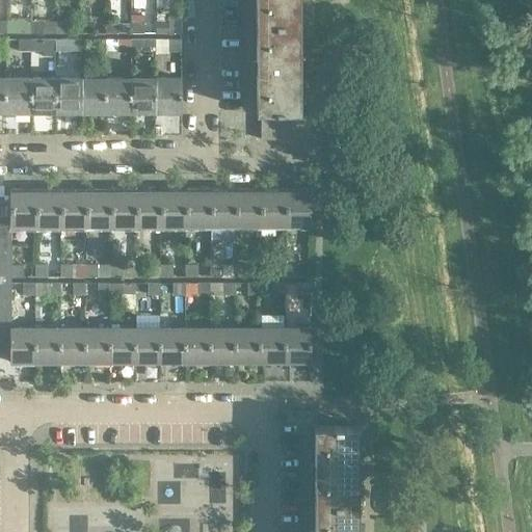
[(256,0),(256,23),(298,23),(298,0),(256,0)]
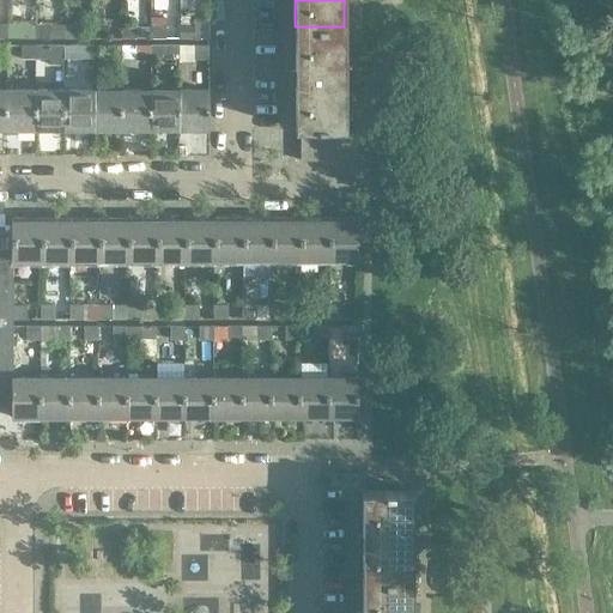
[(193,24),(178,24),(178,37),(193,37),(207,37),(208,23),(208,20),(193,20),(193,24)]
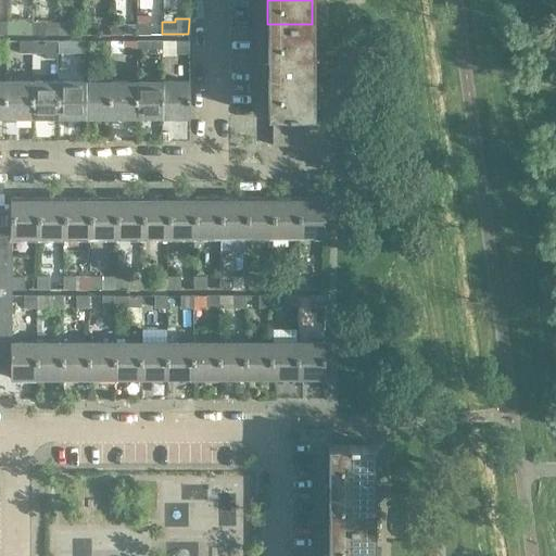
[(19,22),(5,22),(5,34),(19,34),(19,22)]
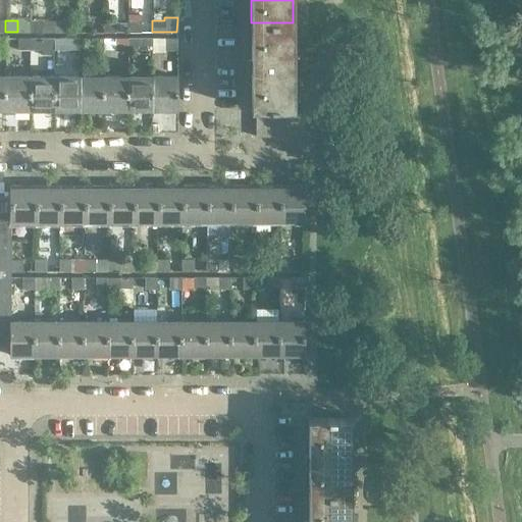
[(42,20),(30,20),(30,32),(42,32),(42,20)]
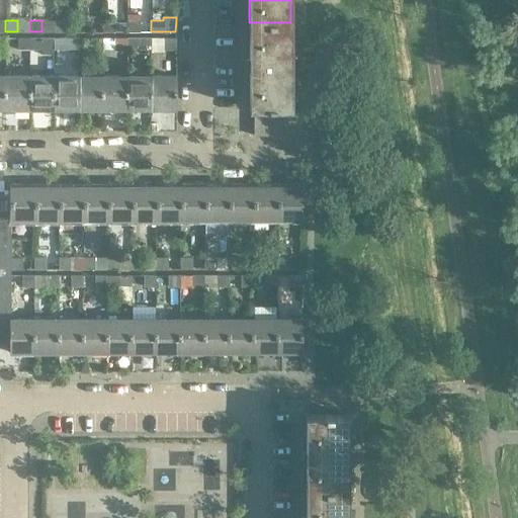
[(66,21),(54,20),(54,31),(66,31),(66,21)]
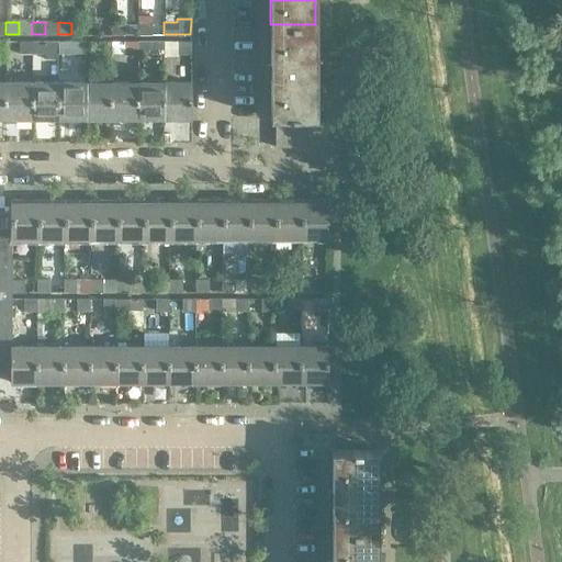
[(98,22),(85,22),(85,34),(98,34),(98,22)]
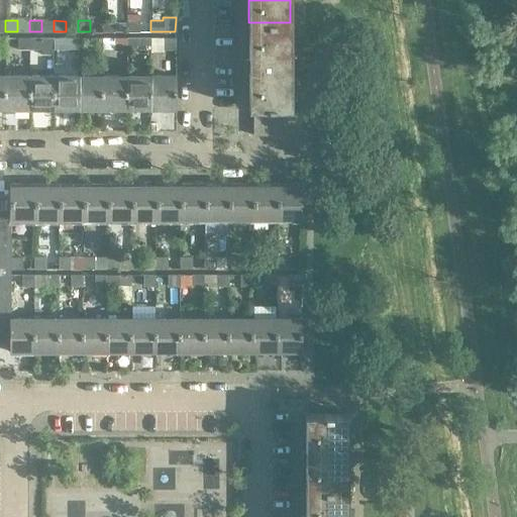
[(114,20),(102,20),(102,31),(114,31),(114,20)]
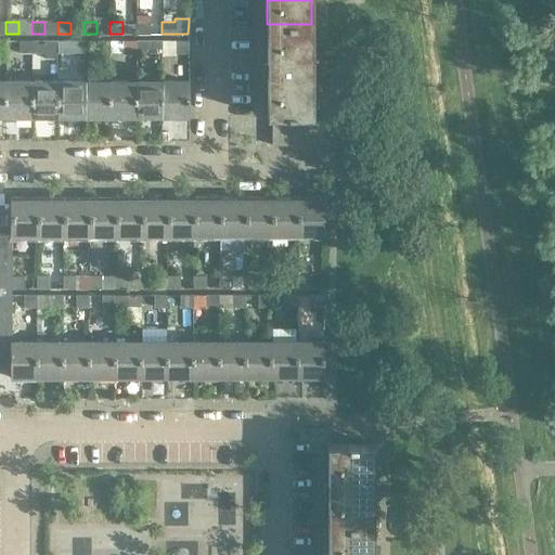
[(149,22),(136,22),(136,34),(149,34),(149,22)]
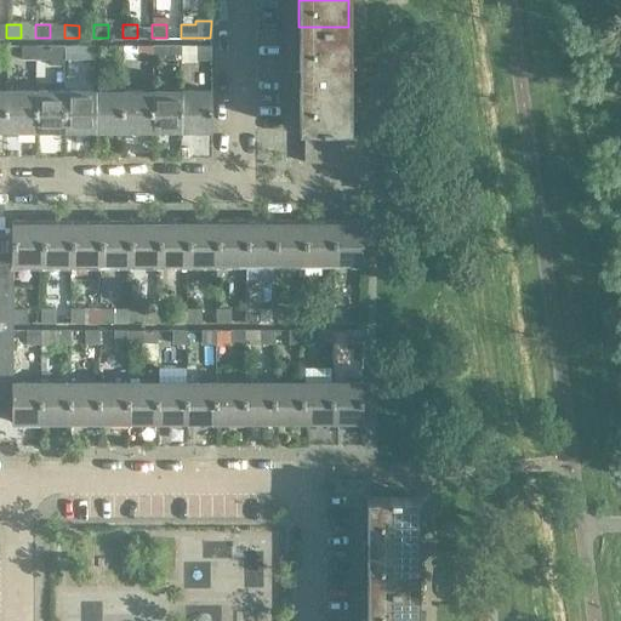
[(348,27),(298,27),(298,70),(294,70),(294,84),(298,84),(298,127),(296,129),(296,130),(305,130),(320,130),(335,130),(349,130),(351,129),(348,129),(348,27)]
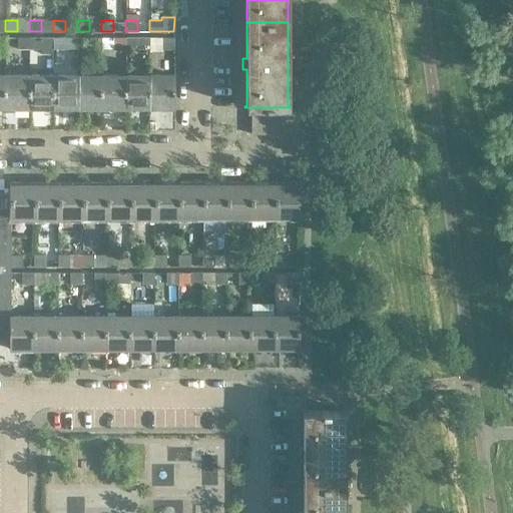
[(29,37),(17,37),(17,48),(29,48),(29,37)]
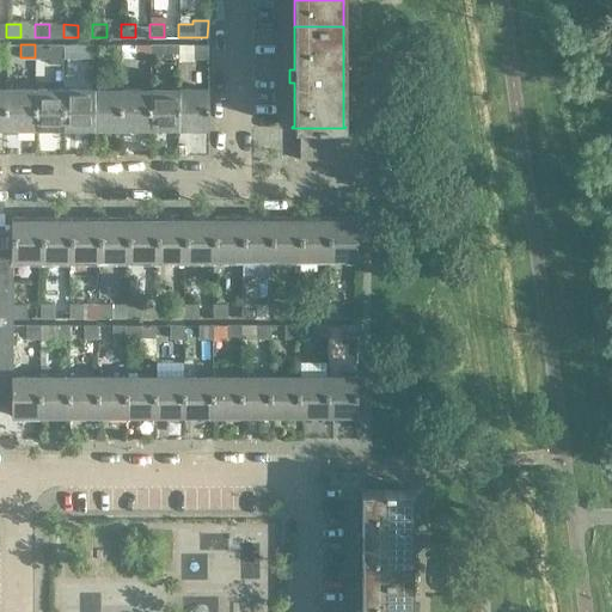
[(49,44),(49,57),(63,57),(63,44),(49,44)]
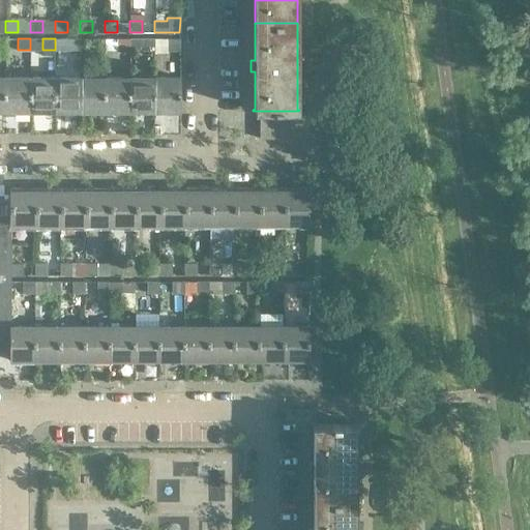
[(80,38),(67,38),(67,50),(80,50),(80,38)]
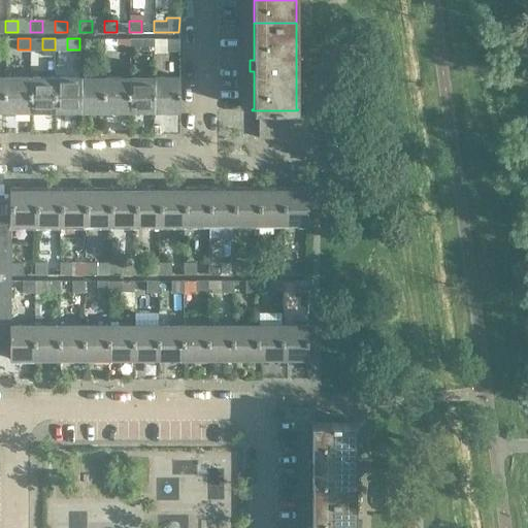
[(129,38),(117,39),(117,51),(129,50),(129,38)]
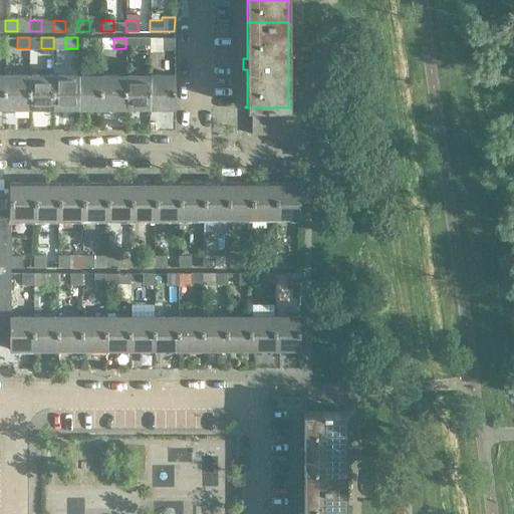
[(150,48),(150,37),(138,37),(138,48),(150,48)]
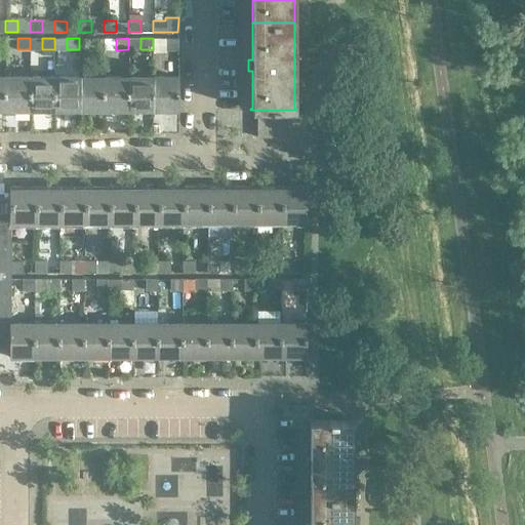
[(177,39),(165,38),(165,49),(177,49),(177,39)]
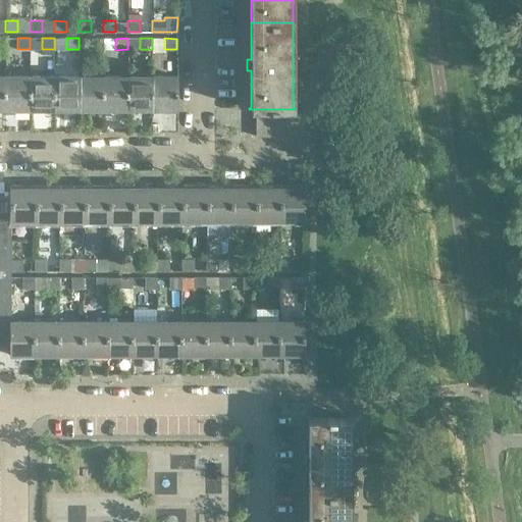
[(103,39),(91,39),(91,50),(103,49),(103,39)]
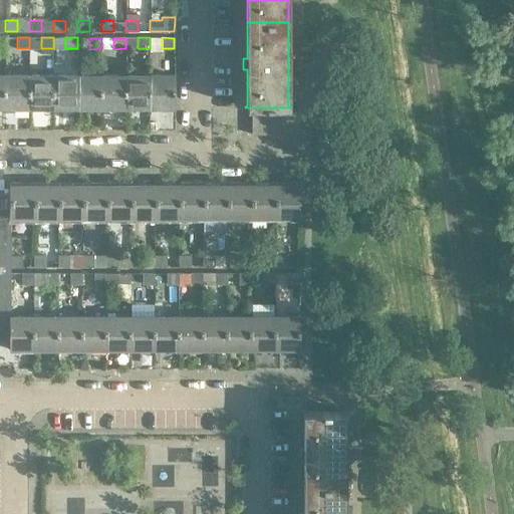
[(29,74),(5,74),(5,107),(29,107),(29,74)]
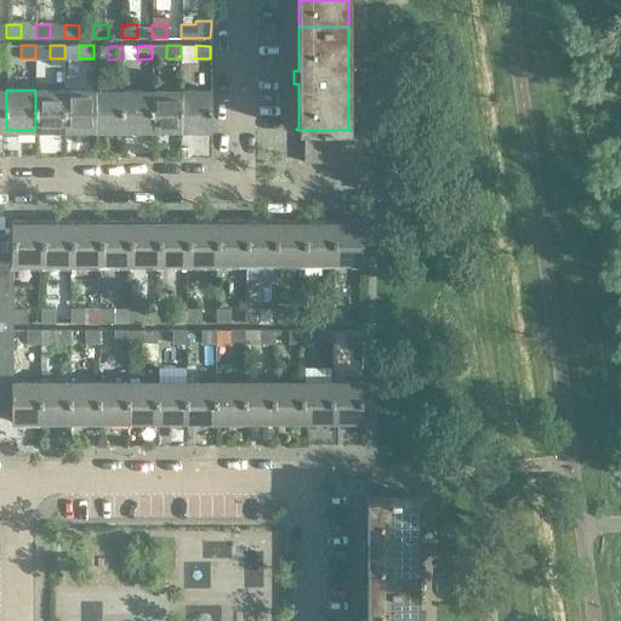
[(35,90),(35,130),(64,130),(64,90),(35,90)]
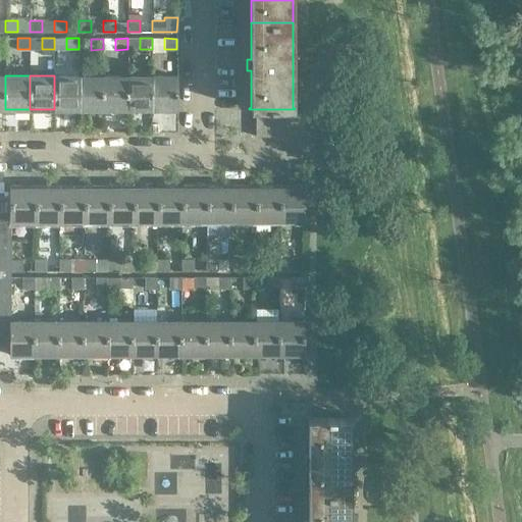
[(79,75),(54,75),(54,109),(79,109),(79,75)]
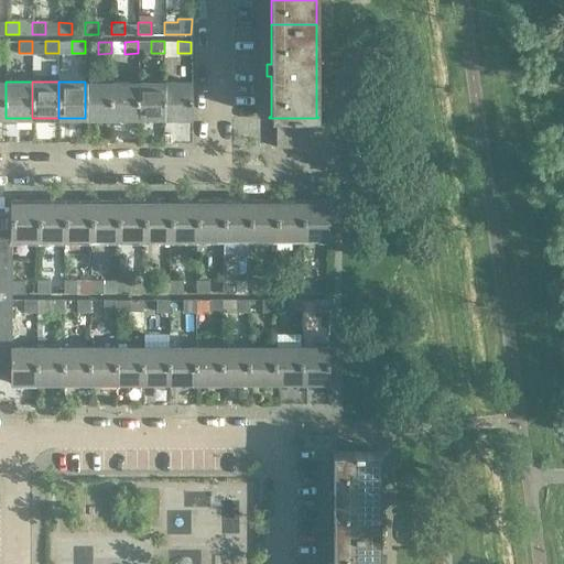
[(111,82),(85,82),(85,118),(111,118),(111,82)]
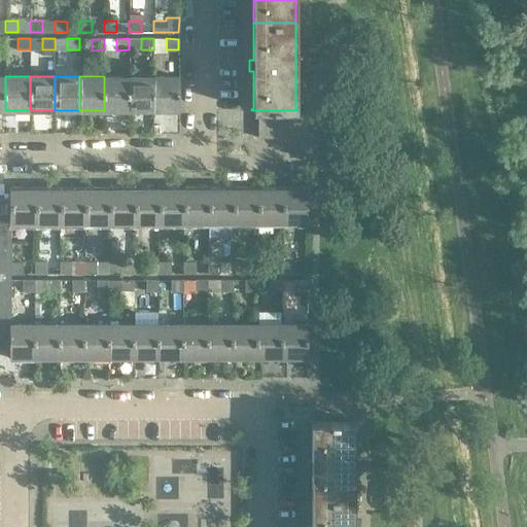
[(129,76),(104,76),(104,110),(129,110),(129,76)]
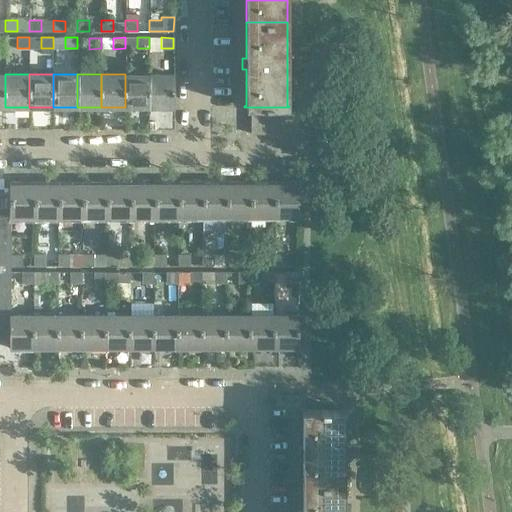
[(125,74),(125,107),(149,107),(149,74),(125,74)]
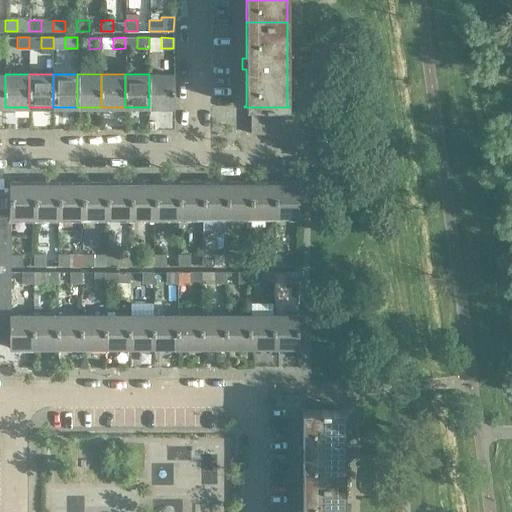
[(173,74),(149,74),(149,107),(173,107),(173,74)]
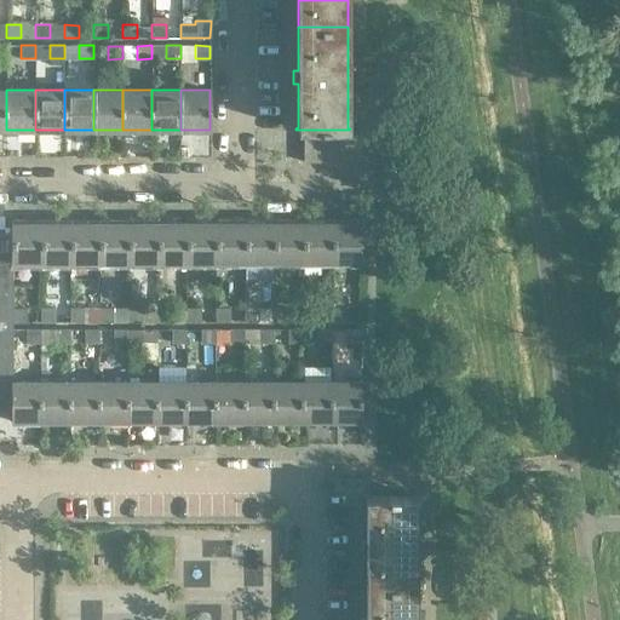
[(320,130),(304,130),(304,160),(320,161),(320,130)]
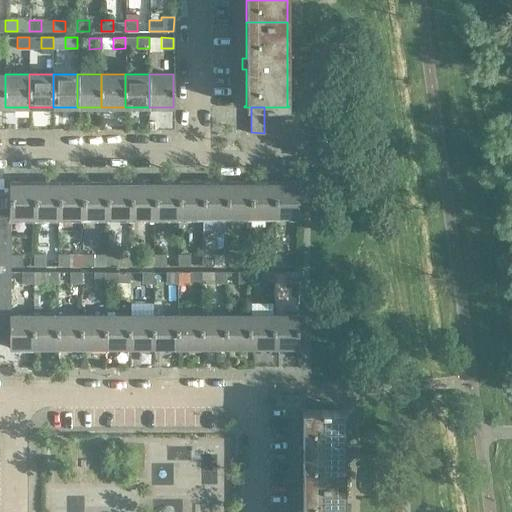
[(264,107),(264,133),(276,133),(276,107),(264,107)]
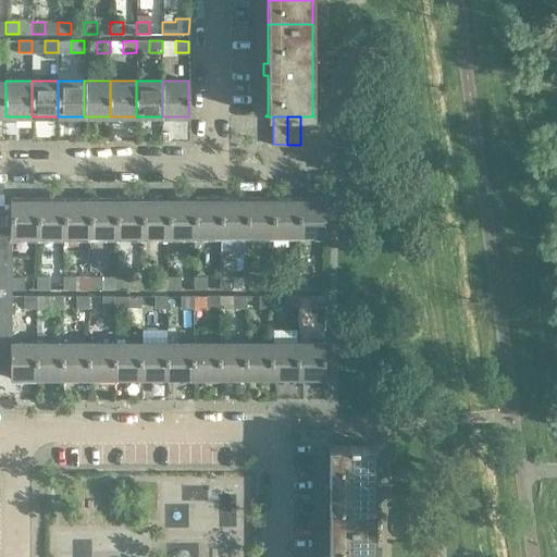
[(300,116),(300,145),(313,145),(313,116),(300,116)]
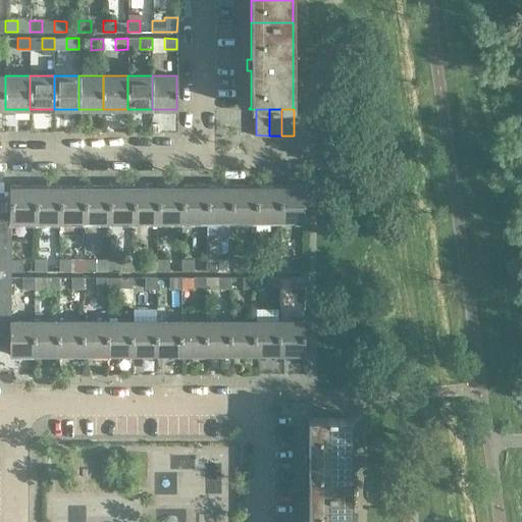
[(294,109),(294,136),(305,136),(305,109),(294,109)]
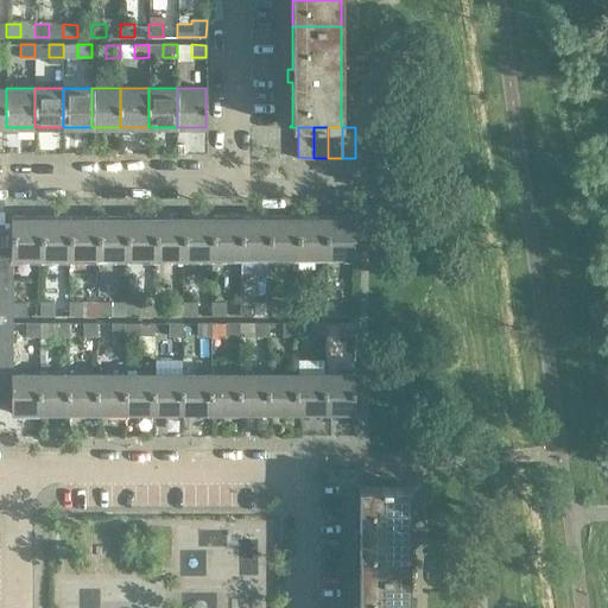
[(355,127),(355,158),(369,158),(369,127),(355,127)]
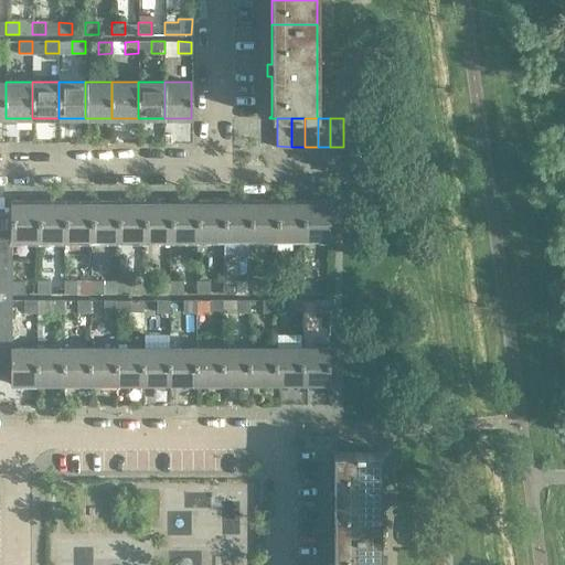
[(343,118),(343,147),(356,147),(356,118),(343,118)]
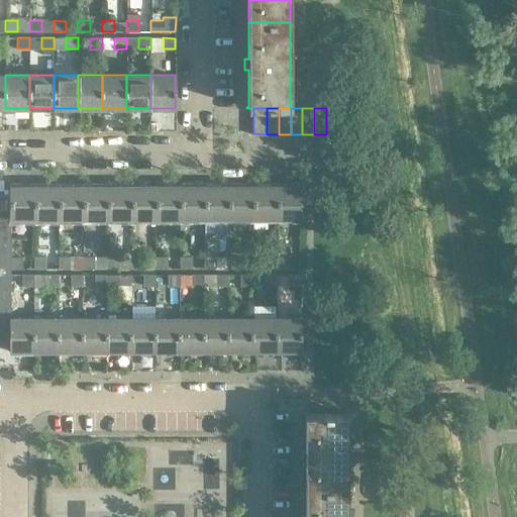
[(33,185),(9,185),(9,207),(8,219),(10,219),(33,219),(33,185)]
